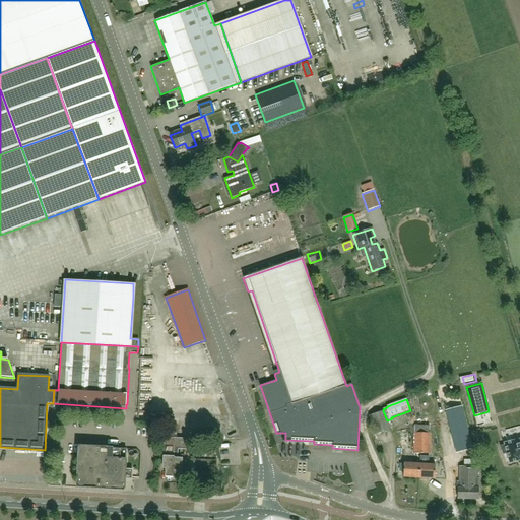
[(472,447),(462,407),(446,411),(456,451),(472,447)]
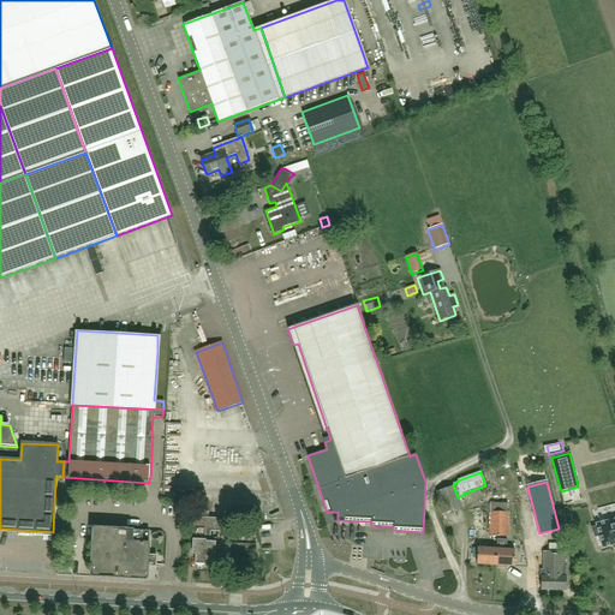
[(458,497),(453,485),(436,493),(443,513),(461,507),(458,497)]
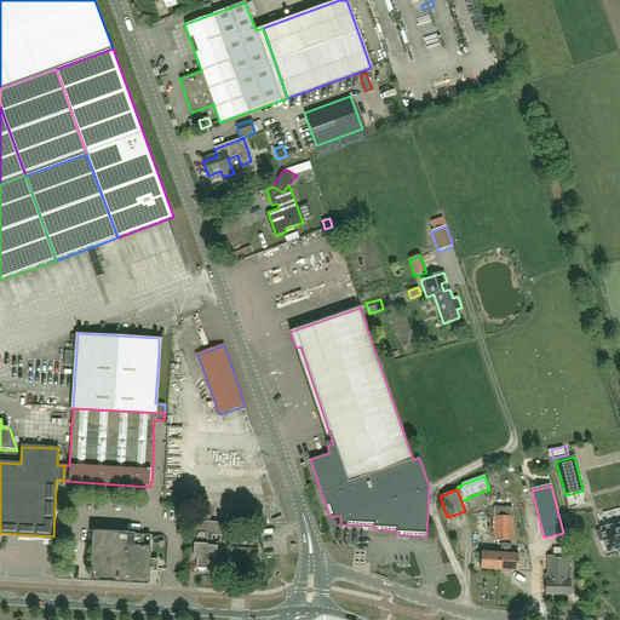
[(177,506),(177,521),(187,521),(187,506),(177,506)]
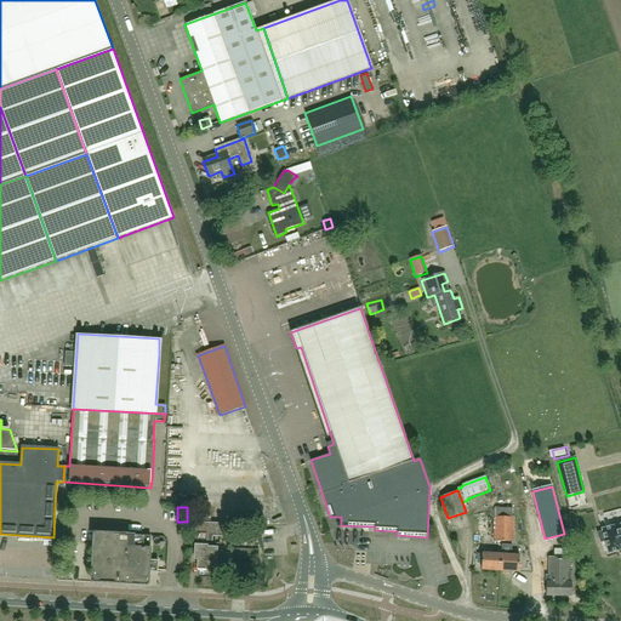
[(195,524),(197,524),(194,560),(198,562),(198,571),(205,571),(205,570),(227,571),(227,562),(228,556),(216,556),(216,548),(210,548),(211,536),(228,536),(228,527),(211,525),(211,508),(197,508),(195,524)]
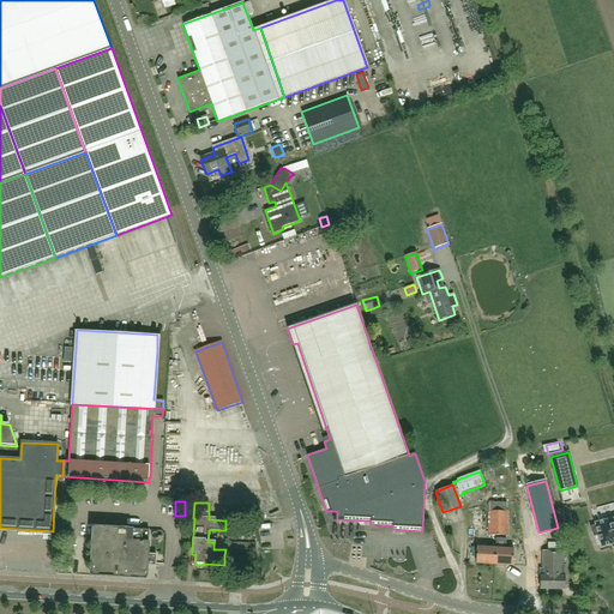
[(499,511),(494,503),(488,503),(487,536),(495,537),(495,536),(497,536),(499,511)]
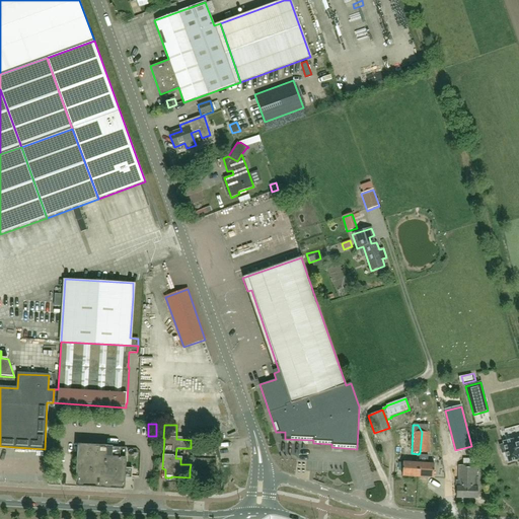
[(429,425),(418,425),(422,432),(420,453),(419,453),(419,454),(429,454),(429,425)]
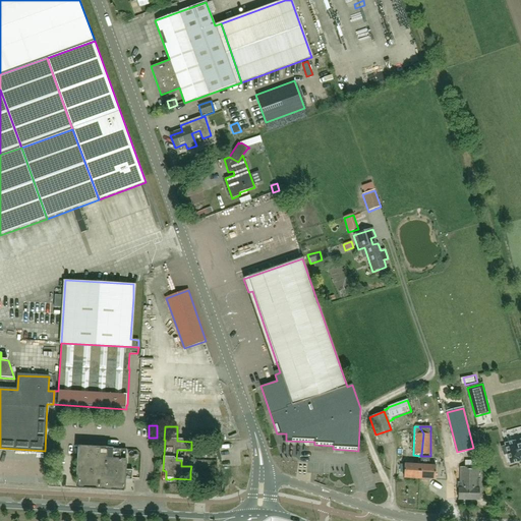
[(401,437),(402,449),(411,448),(410,436),(401,437)]
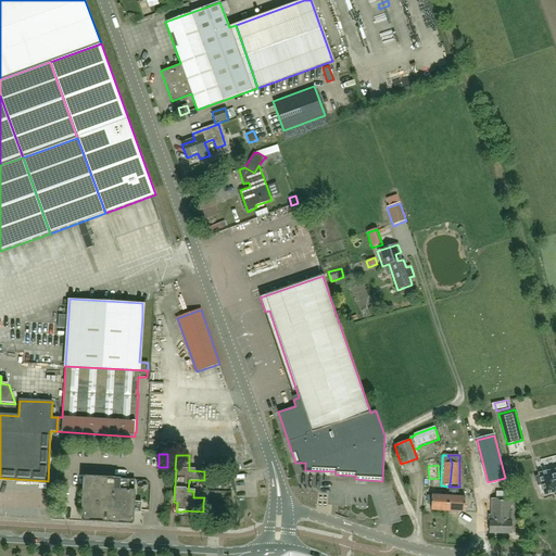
[(550,471),(540,474),(540,476),(535,477),(538,485),(542,484),(544,494),(545,495),(546,495),(555,492),(555,469),(555,470),(550,472),(550,471)]
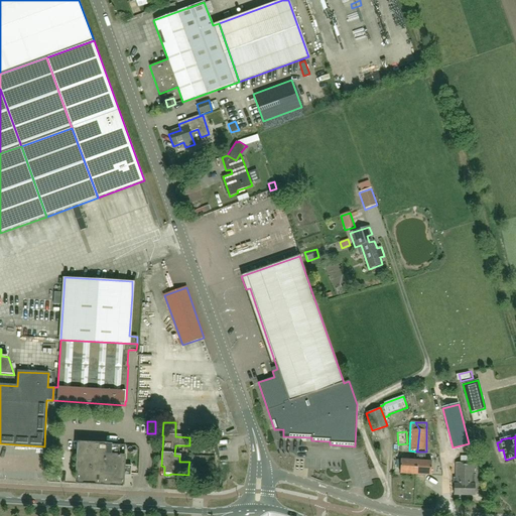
[(77,454),(78,454),(76,484),(123,487),(123,476),(130,476),(130,468),(124,467),(124,457),(125,445),(107,444),(107,443),(77,442),(77,454)]
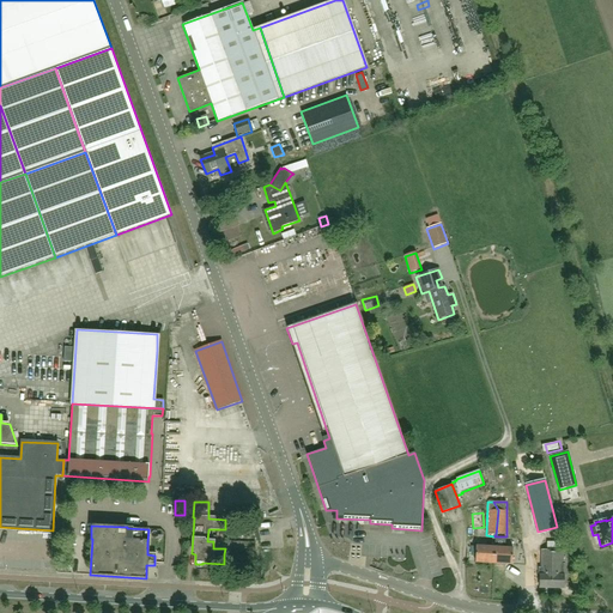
[(493,565),(493,548),(485,547),(486,542),(477,542),(477,547),(475,547),(474,564),(493,565)]
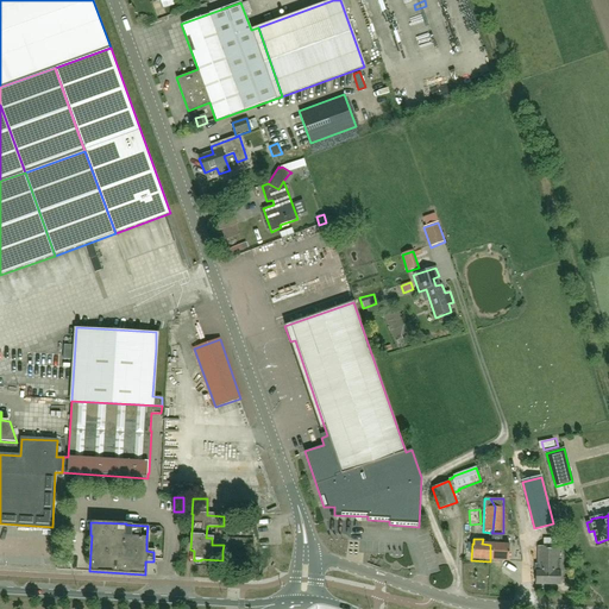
[(490,545),(490,562),(508,563),(509,546),(508,546),(509,541),(501,540),(501,545),(490,545)]
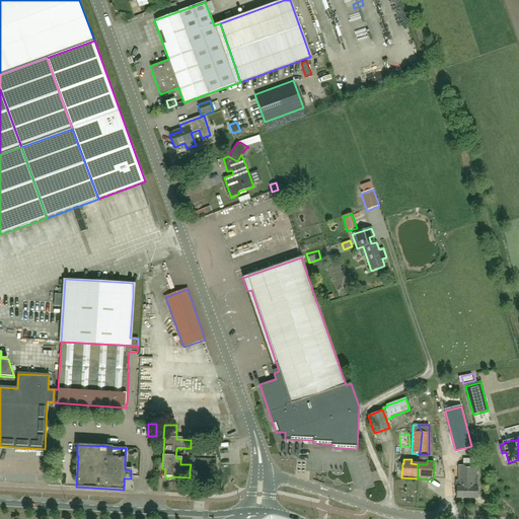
[(455,482),(455,488),(456,488),(456,499),(476,499),(476,478),(475,478),(475,466),(457,466),(457,482),(455,482)]
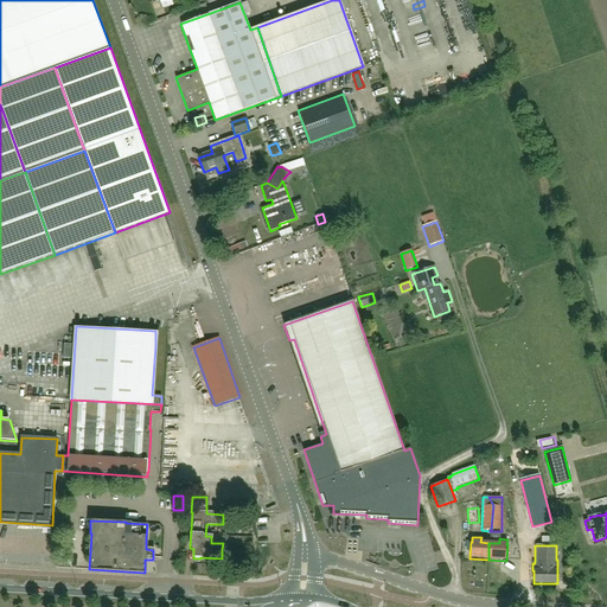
All buildings are outlined.
